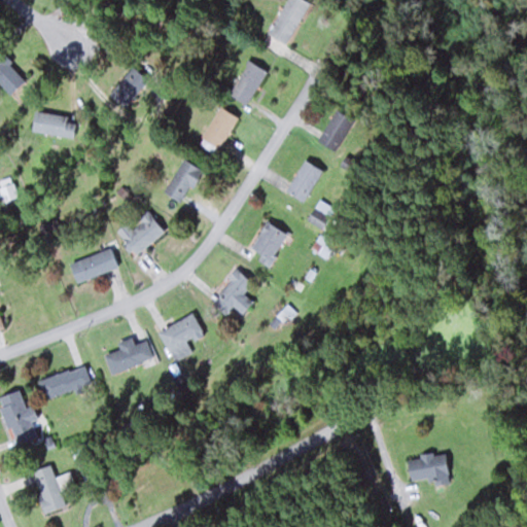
[(0,54),(0,82),(12,94),(27,78),(0,54)]
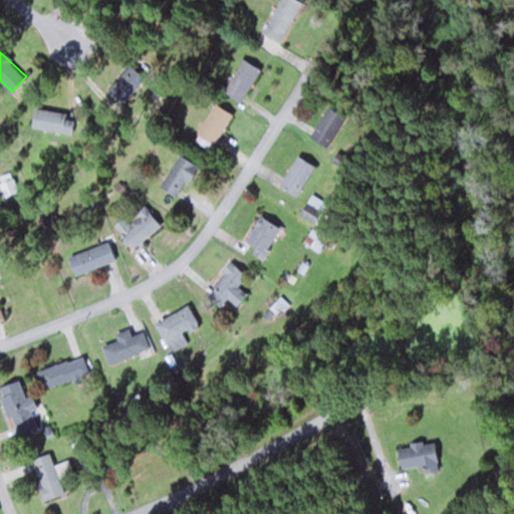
[(260,69),(243,59),(223,91),(240,101),(260,69)]
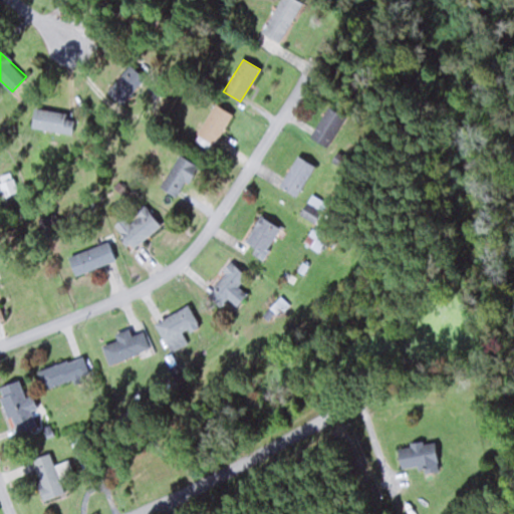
[(106,91),(121,104),(146,77),(131,64),(106,91)]
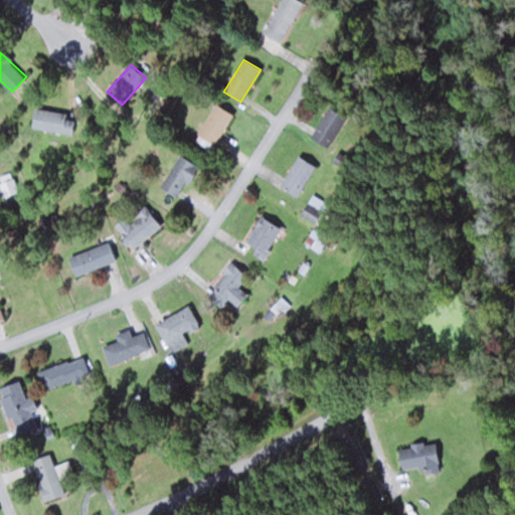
[(213,146),(232,115),(215,104),(196,135),(213,146)]
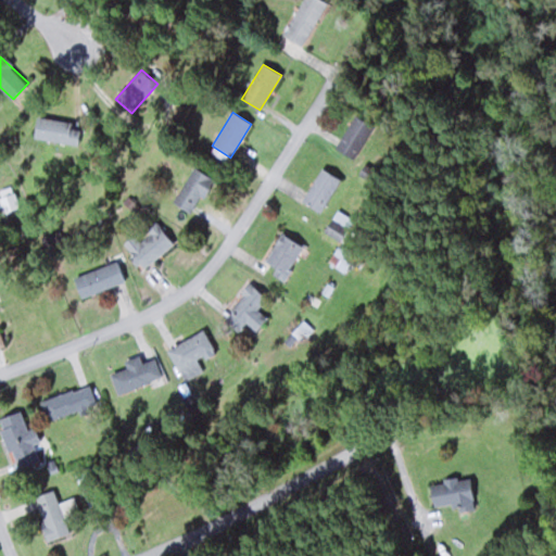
[(77,146),(80,124),(37,116),(33,138),(77,146)]
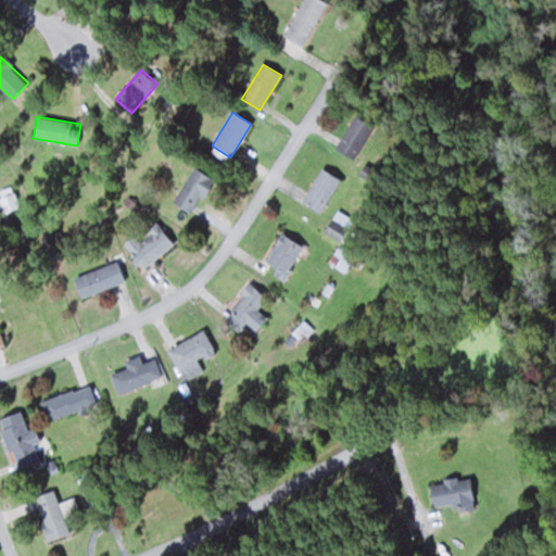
[(354,159),(371,130),(353,118),(336,148),(354,159)]
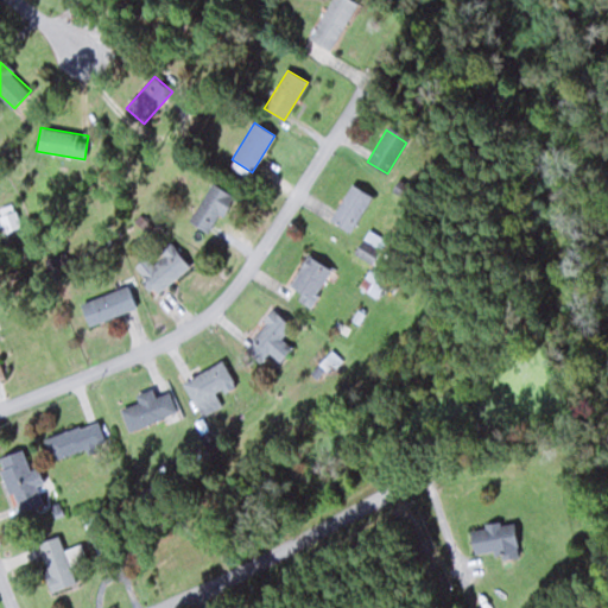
[(189,222),(211,234),(234,196),(211,183),(189,222)]
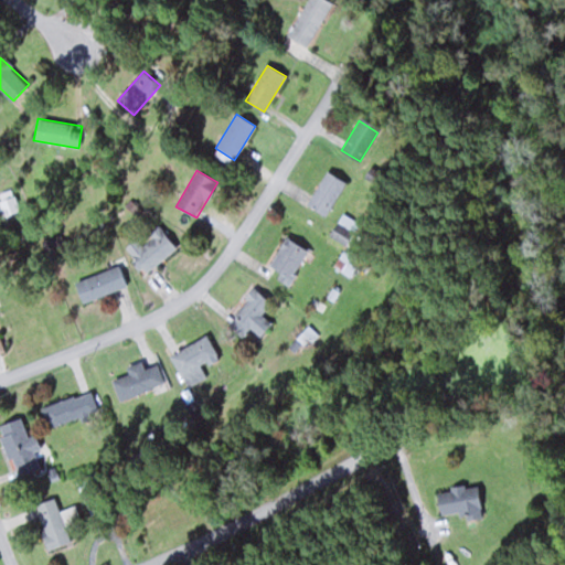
[(306,203),(324,216),(349,184),(329,170),(306,203)]
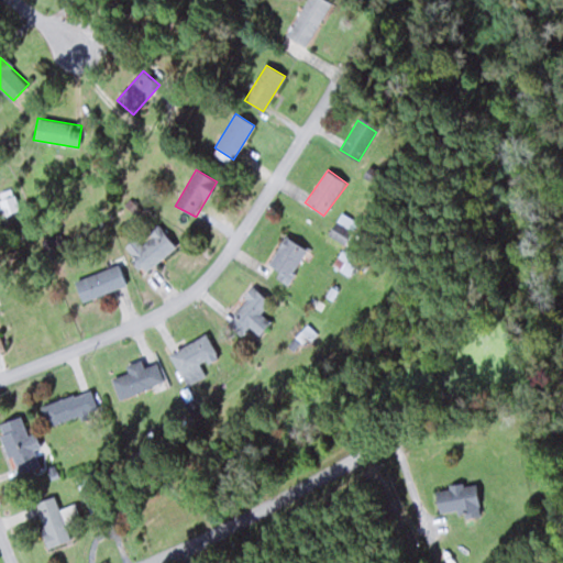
[(1,198),(4,209),(12,206),(9,196),(1,198)]
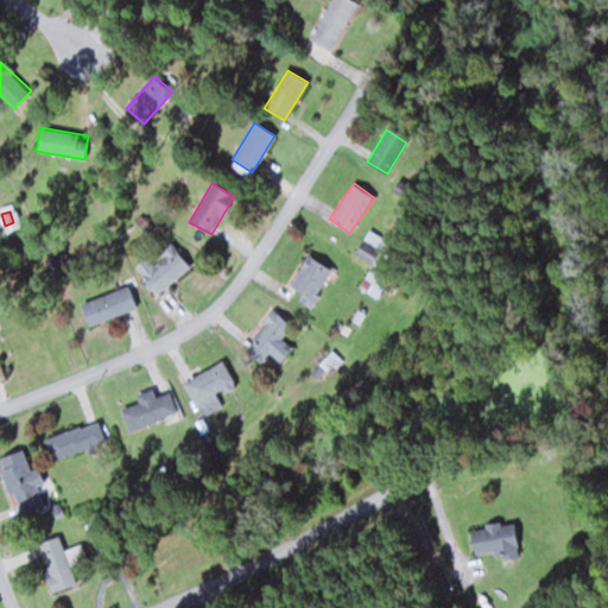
[(135,267),(158,295),(190,266),(171,244),(160,252),(164,257),(153,265),(146,258),(135,267)]
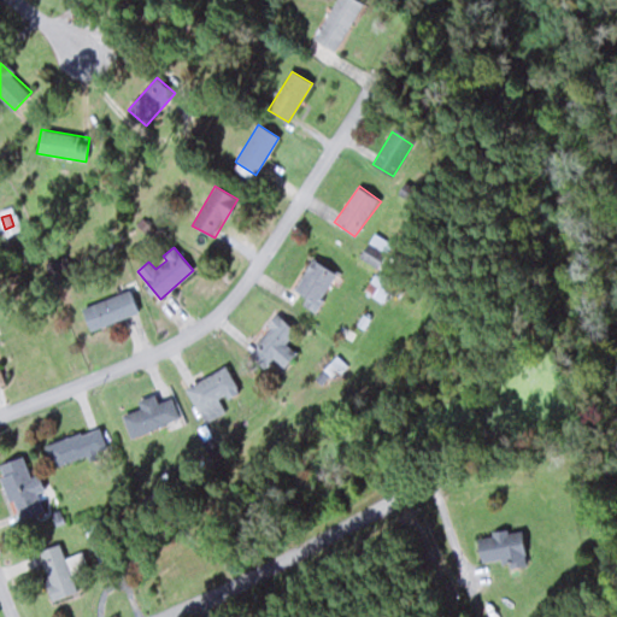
[(305,298),(301,305),(317,312),(336,271),(310,259),(294,293),(305,298)]
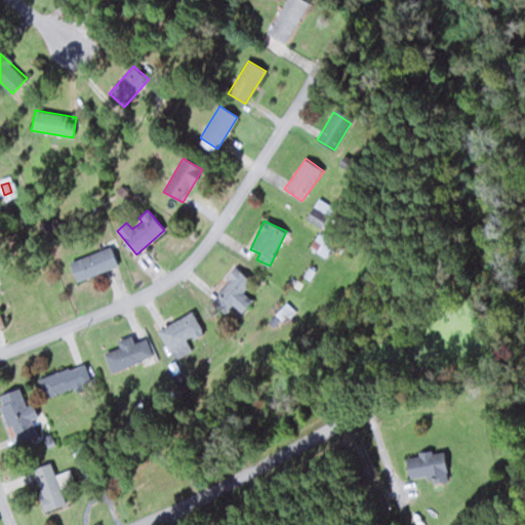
[(70,260),(76,280),(117,268),(111,248),(70,260)]
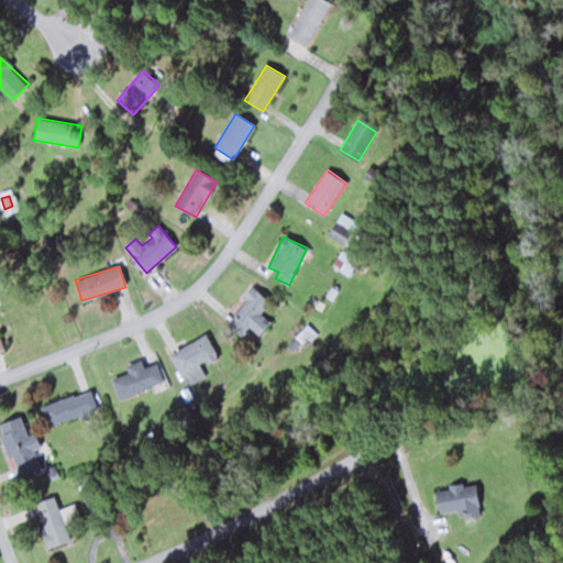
[(257,334),(269,322),(261,313),(271,304),(256,289),(225,321),(241,335),(250,327),(257,334)]
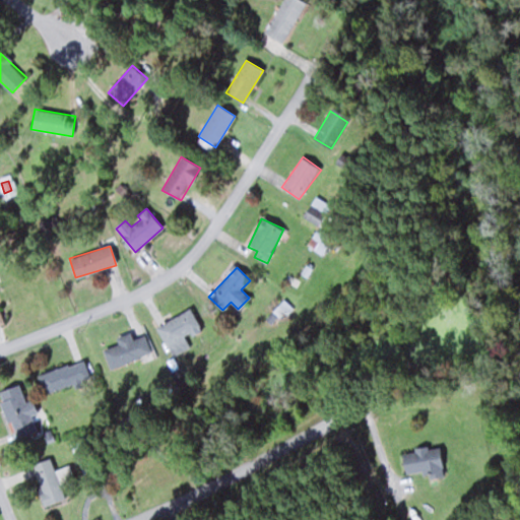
[(191,347),(185,336),(200,329),(191,309),(157,324),(173,356),(191,347)]
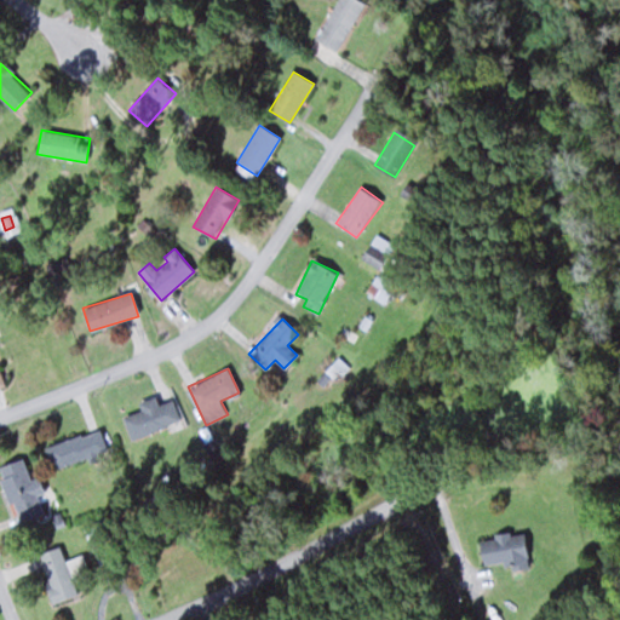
[(181,422),(173,400),(160,405),(158,401),(122,413),(132,438),(181,422)]
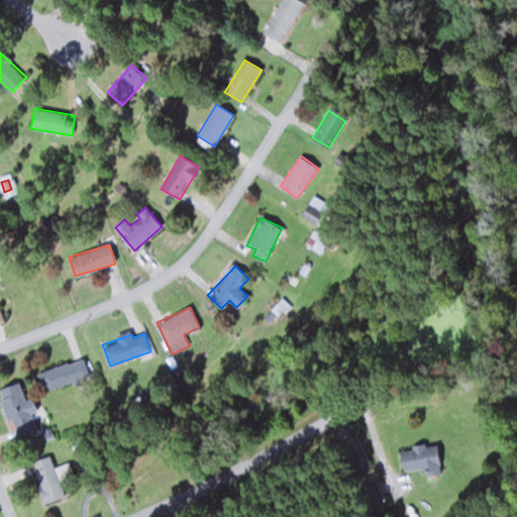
[(83,356),(36,373),(43,392),(90,376),(83,356)]
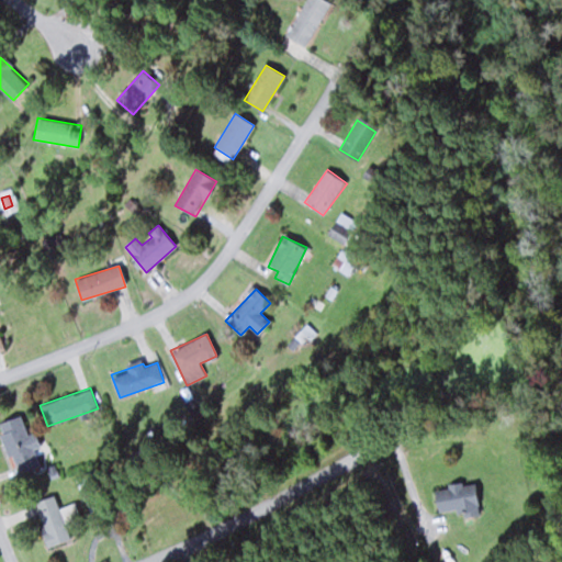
[(0,428),(15,474),(43,464),(25,413),(0,420),(0,428)]
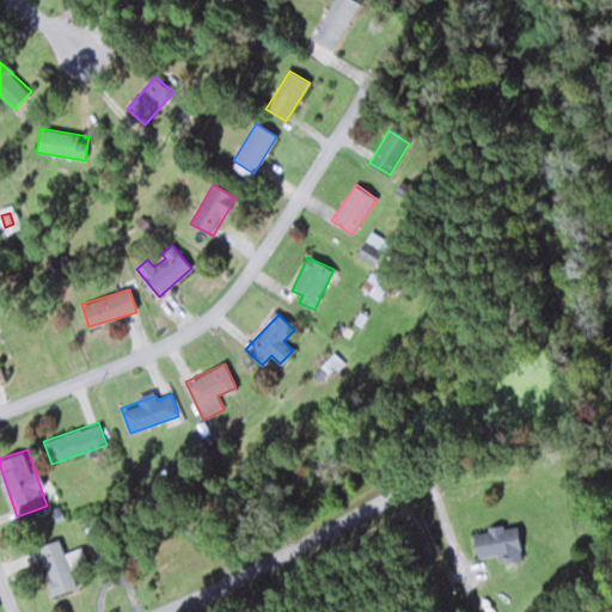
[(473,531),(478,557),(503,552),(506,561),(522,558),(516,524),(473,531)]
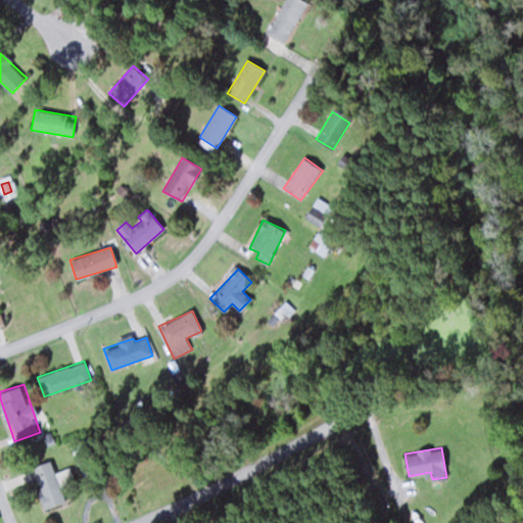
[(43,507),(64,502),(54,461),(33,466),(43,507)]
